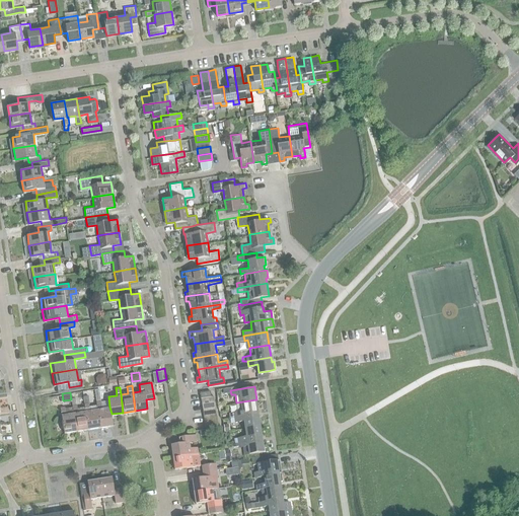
[(213,394),(211,394),(201,396),(202,402),(214,400),(213,394)]
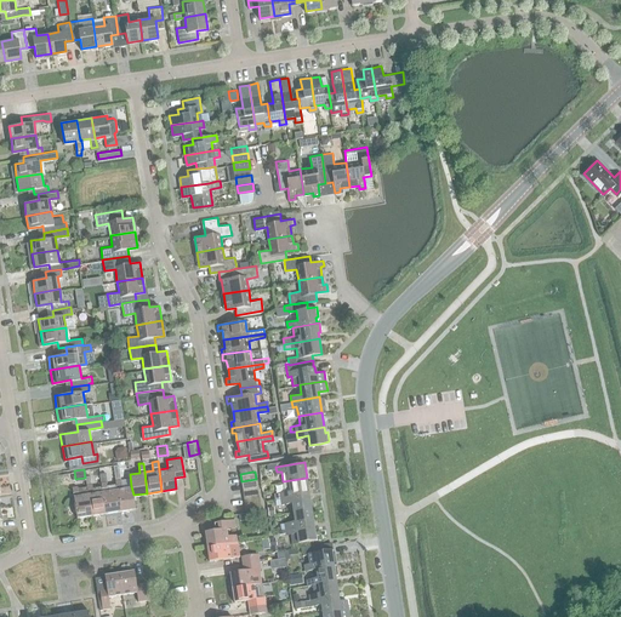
[(101,481),(101,485),(102,491),(106,512),(120,509),(117,489),(115,483),(107,484),(106,480),(106,476),(100,478),(101,481)]
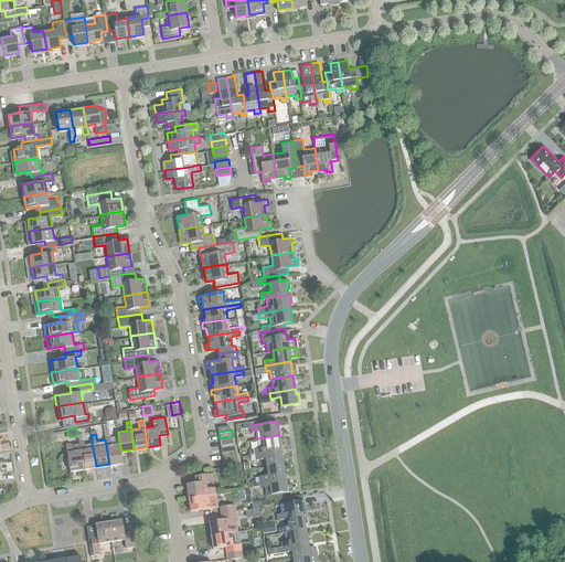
[(78,436),(78,442),(80,449),(81,448),(83,468),(96,466),(93,447),(92,442),(84,443),(83,435),(78,436)]
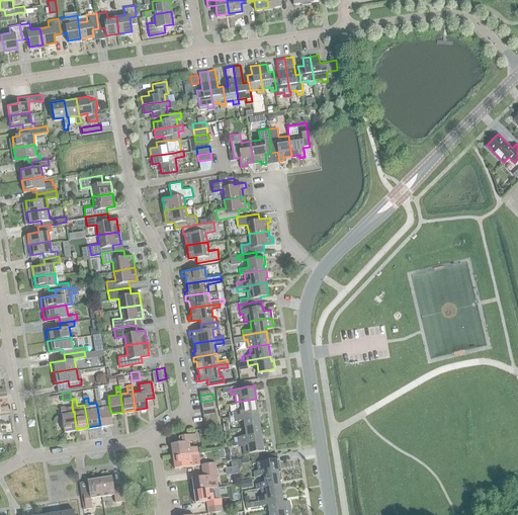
[(231,416),(234,416),(234,415),(257,411),(256,399),(236,402),(237,409),(230,410),(231,416)]
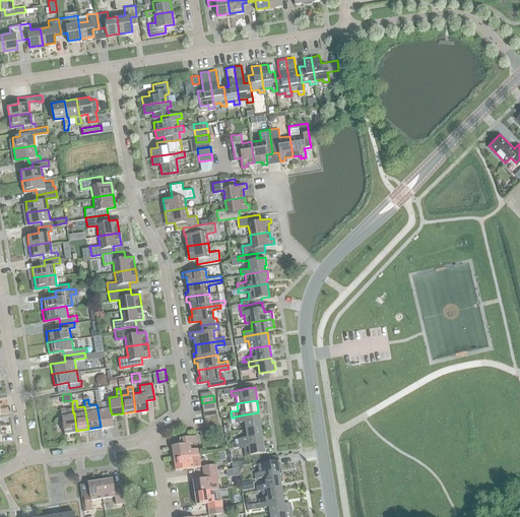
[(98,409),(101,427),(113,425),(112,414),(110,407),(102,408),(101,401),(96,401),(96,404),(98,409)]
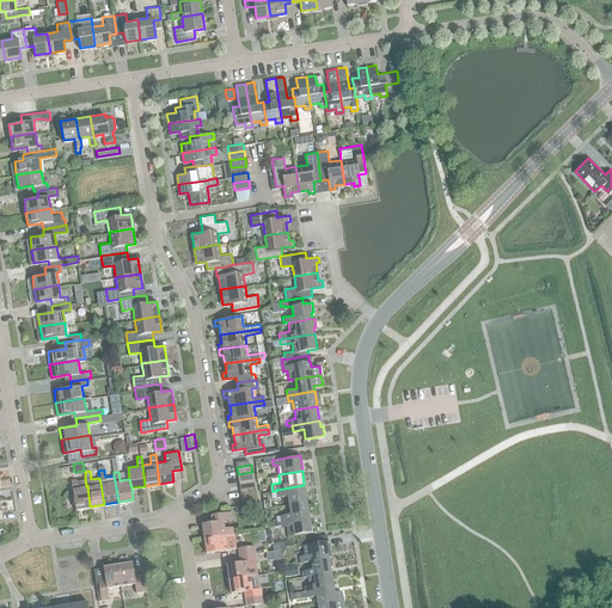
[(252,472),(238,474),(239,481),(254,479),(252,472)]
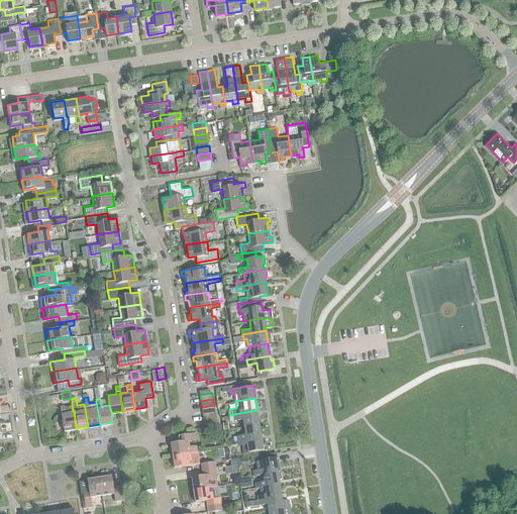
[(64,430),(76,428),(74,410),(73,411),(72,404),(65,405),(64,404),(60,405),(64,430)]
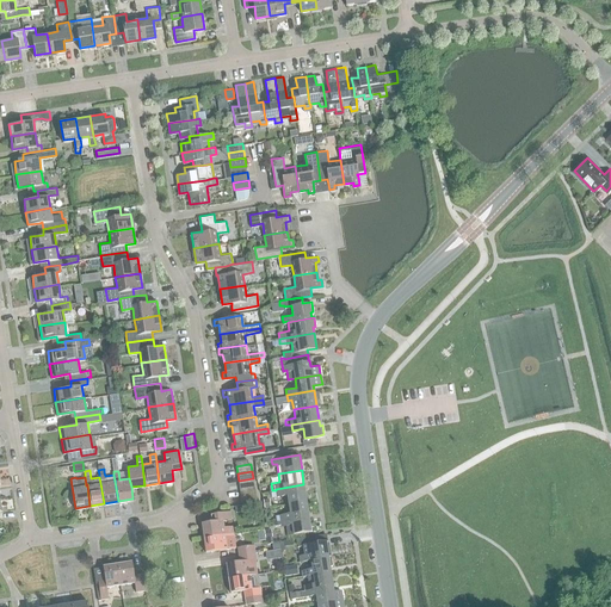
[(253,478),(239,481),(240,488),(254,485),(253,478)]
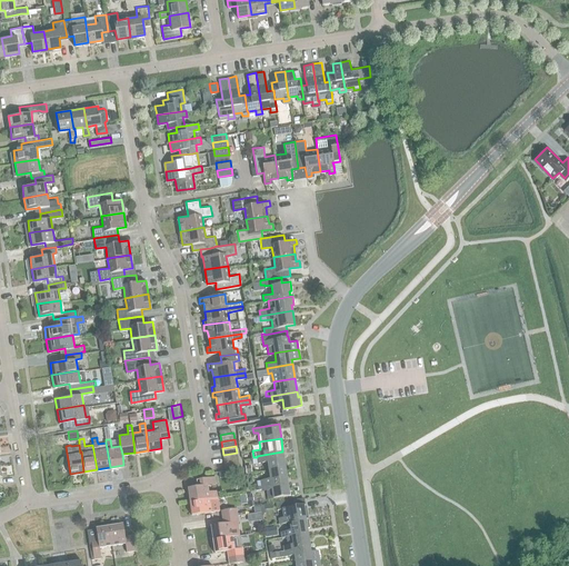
[(285,466),(282,452),(257,456),(257,457),(258,462),(267,459),(269,468),(285,466)]
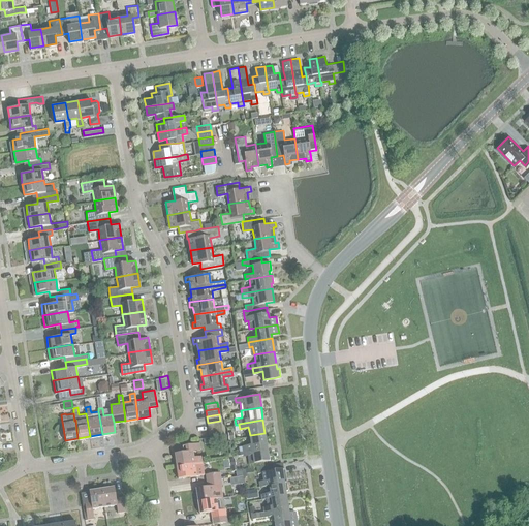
[(222,434),(221,427),(208,429),(209,436),(222,434)]
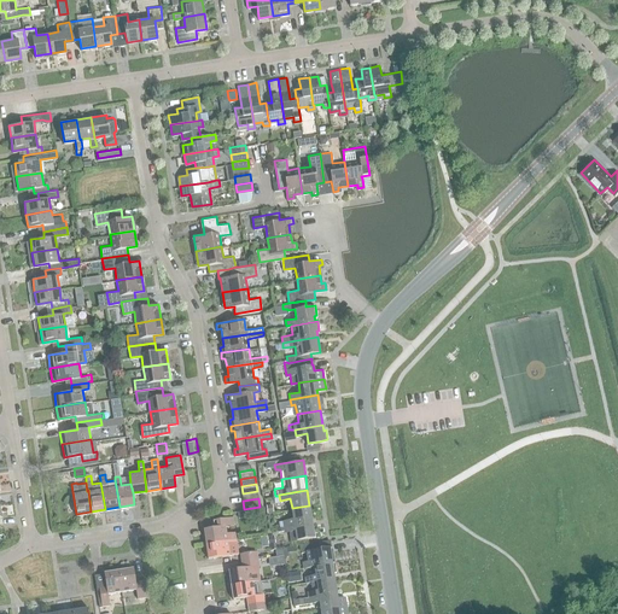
[(309,506),(292,508),(293,518),(283,519),(284,525),(312,520),(309,506)]
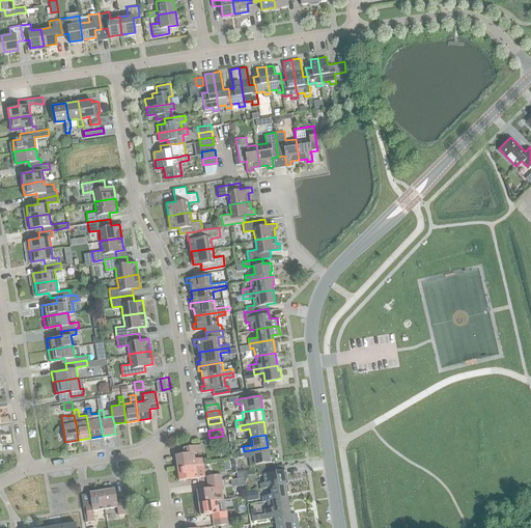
[(176,466),(202,463),(201,456),(194,457),(193,451),(200,450),(199,443),(182,446),(183,452),(175,453),(176,466)]
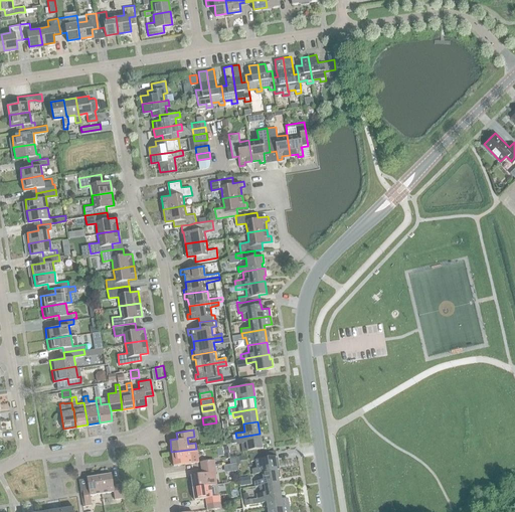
[(262,447),(260,434),(236,438),(231,439),(231,443),(236,442),(237,442),(241,442),(243,450),(262,447)]
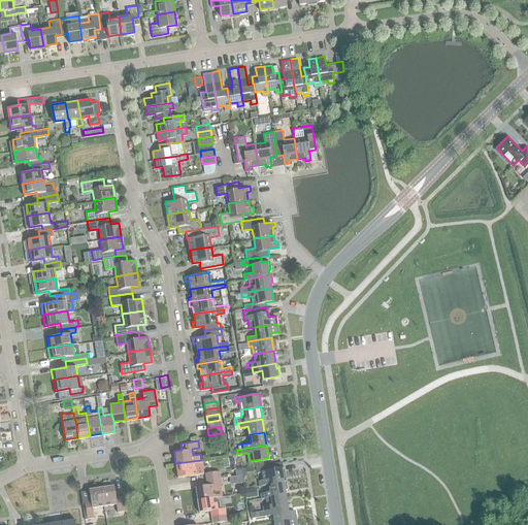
[(201,460),(175,463),(177,477),(203,472),(201,460)]
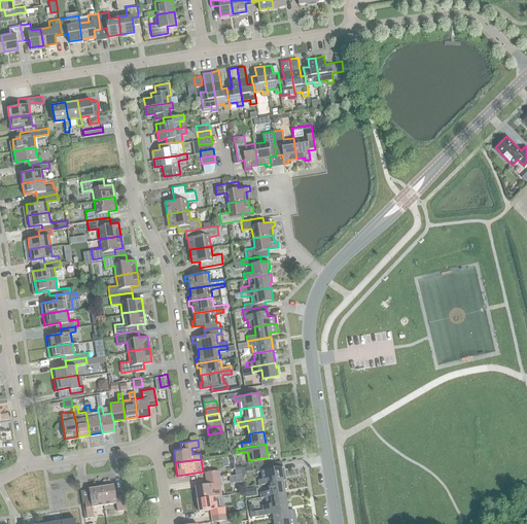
[(258,483),(268,482),(283,479),(282,475),(284,474),(283,465),(273,466),(272,461),(255,463),(256,470),(260,469),(261,478),(257,478),(258,483)]
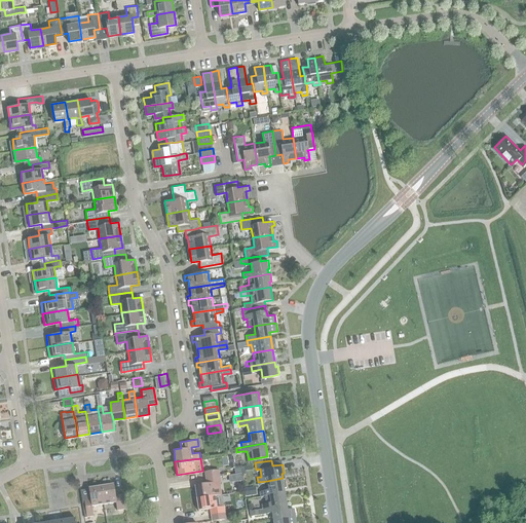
[(205,476),(219,474),(218,468),(204,470),(205,476)]
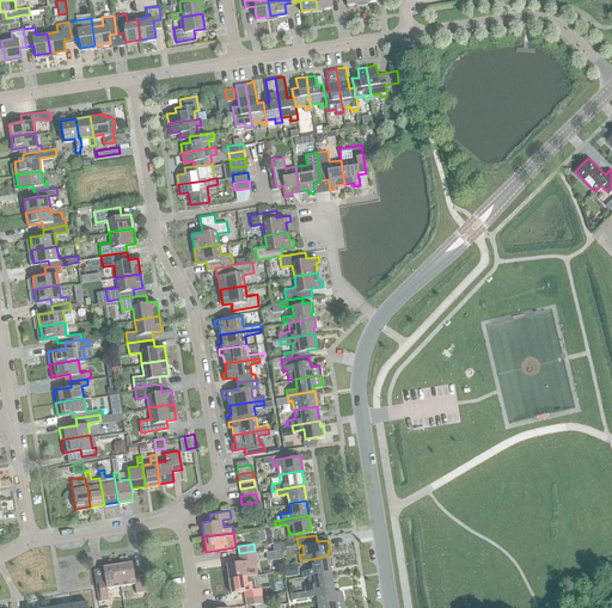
[(256,559),(255,551),(239,553),(240,560),(226,563),(228,577),(250,573),(257,572),(256,559)]
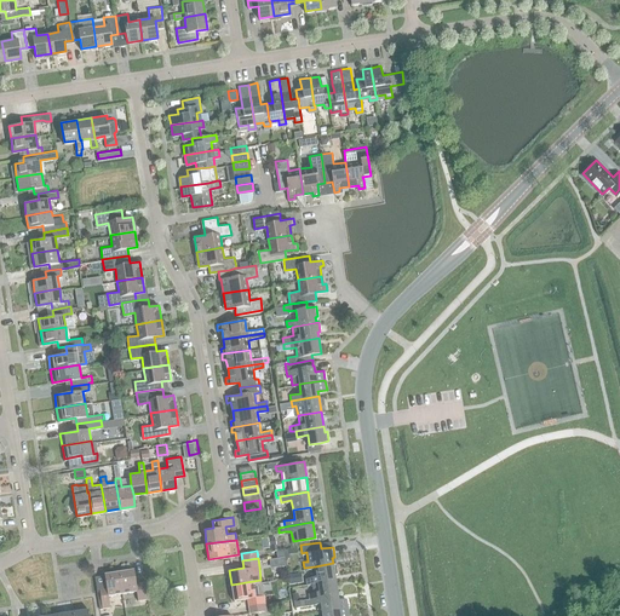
[(306,583),(311,582),(317,582),(317,581),(334,579),(334,573),(337,573),(336,562),(333,563),(315,566),(316,575),(305,577),(306,583)]
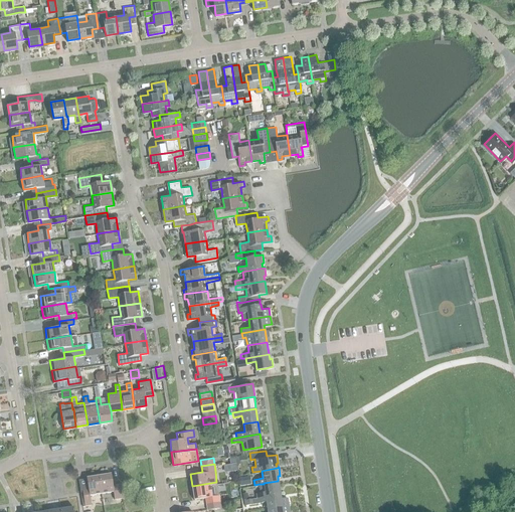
[(111,473),(99,475),(102,492),(113,490),(115,498),(123,496),(120,483),(113,484),(111,473)]
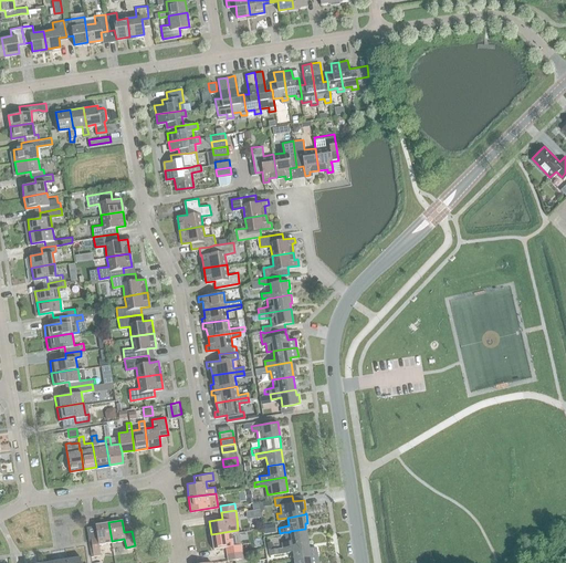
[(275,530),(274,521),(263,522),(264,532),(275,530)]
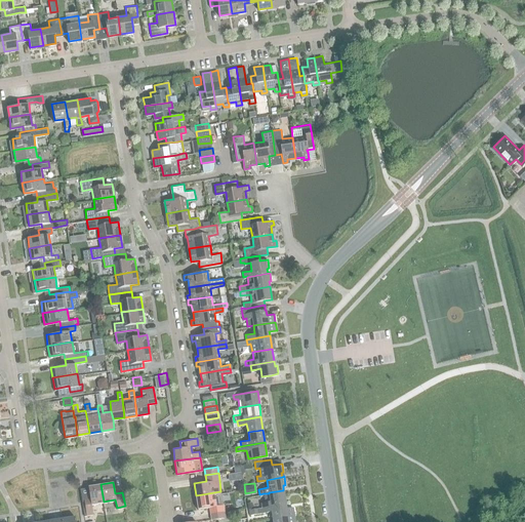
[(104,502),(101,484),(88,485),(90,497),(84,498),(86,514),(93,513),(91,504),(104,502)]
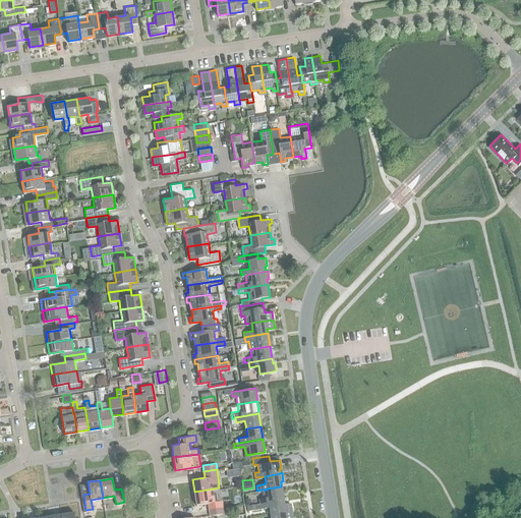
[(259,503),(283,499),(281,486),(267,488),(267,490),(262,490),(263,497),(258,498),(259,502),(259,503)]
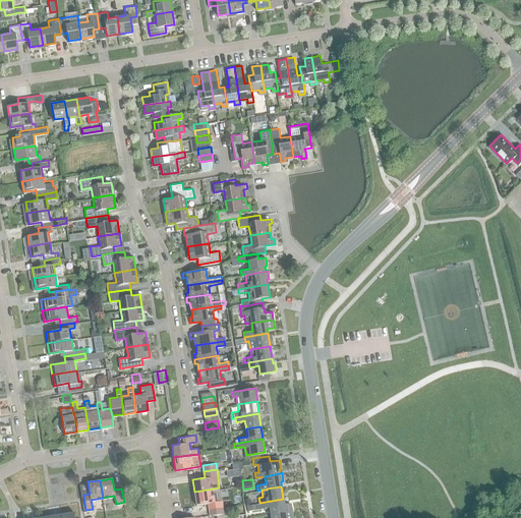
[(209,503),(209,508),(223,506),(222,500),(215,501),(213,488),(194,492),(196,505),(209,503)]
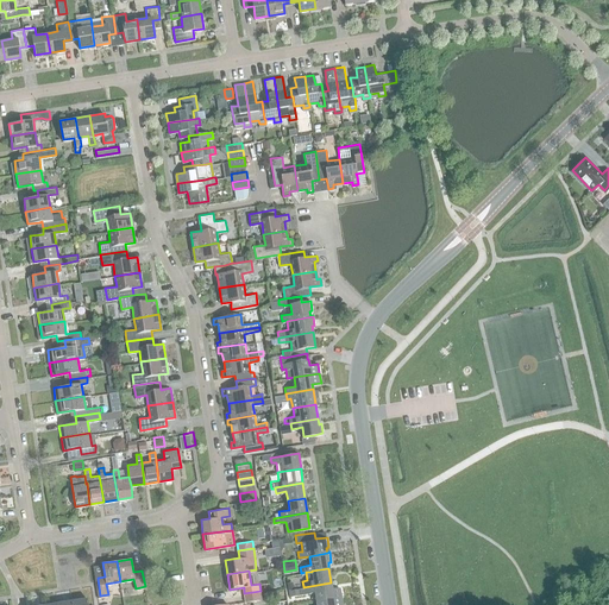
[(303,587),(303,586),(294,587),(294,588),(289,590),(289,596),(314,591),(316,600),(341,596),(340,586),(332,587),(331,583),(303,587)]
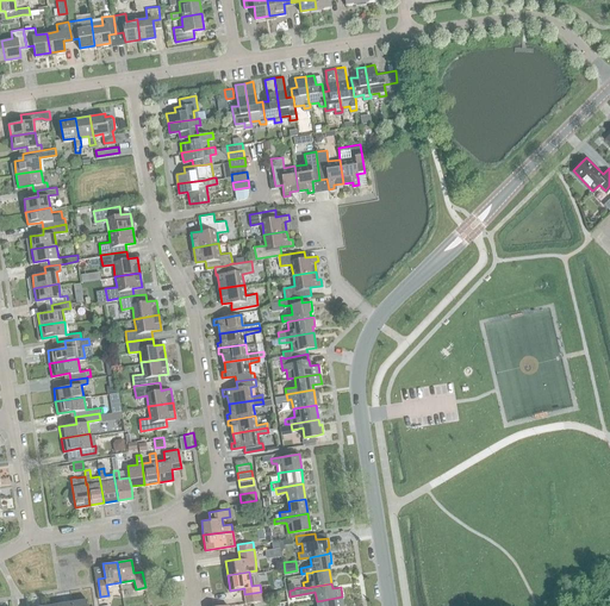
[(261,592),(244,594),(246,601),(262,599),(261,598),(278,594),(277,589),(261,592)]
